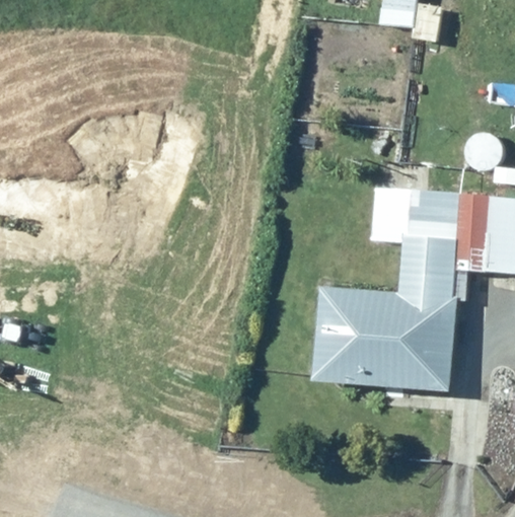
[(376,0),(376,27),(414,26),(413,0),(376,0)]
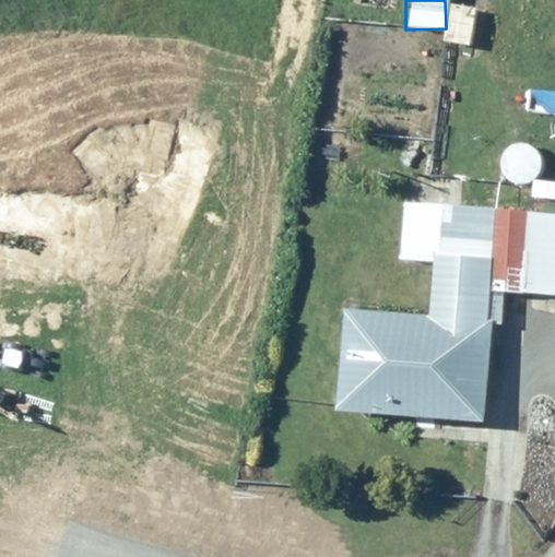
[(533,170),(533,169),(533,168),(533,167),(532,166),(532,165),(532,164),(532,163),(531,163),(531,162),(531,161),(530,161),(530,160),(529,158),(529,157),(528,157),(528,156),(527,156),(526,155),(526,154),(524,154),(523,153),(522,153),(521,153),(521,152),(520,152),(519,152),(518,152),(517,151),(516,151),(515,151),(514,151),(512,151),(511,151),(510,151),(510,152),(509,152),(508,152),(507,152),(506,153),(505,153),(505,154),(504,154),(503,155),(502,155),(502,156),(500,156),(500,157),(499,157),(499,158),(498,158),(498,160),(497,161),(497,162),(497,163),(496,163),(496,164),(496,165),(496,166),(495,167),(495,168),(495,169),(495,170),(495,172),(495,173),(496,174),(496,175),(496,176),(496,177),(497,177),(497,178),(497,179),(498,179),(498,180),(499,181),(500,182),(500,184),(502,184),(503,185),(504,186),(505,186),(505,187),(506,187),(507,187),(507,188),(508,188),(509,188),(510,188),(511,188),(512,189),(514,189),(515,189),(516,189),(517,188),(518,188),(519,188),(520,188),(521,187),(522,187),(523,186),(524,186),(526,185),(527,184),(528,182),(529,182),(529,181),(530,180),(530,179),(531,179),(531,178),(531,177),(532,176),(532,175),(532,174),(532,173),(533,173),(533,172),(533,170)]
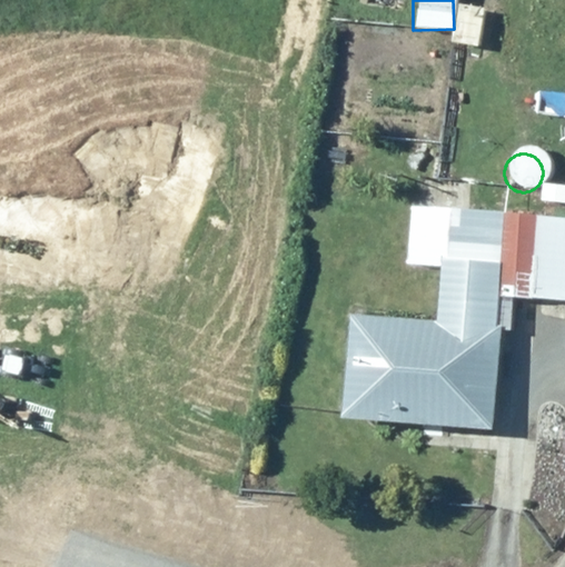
[(564,168),(543,169),(541,206),(564,207),(564,168)]
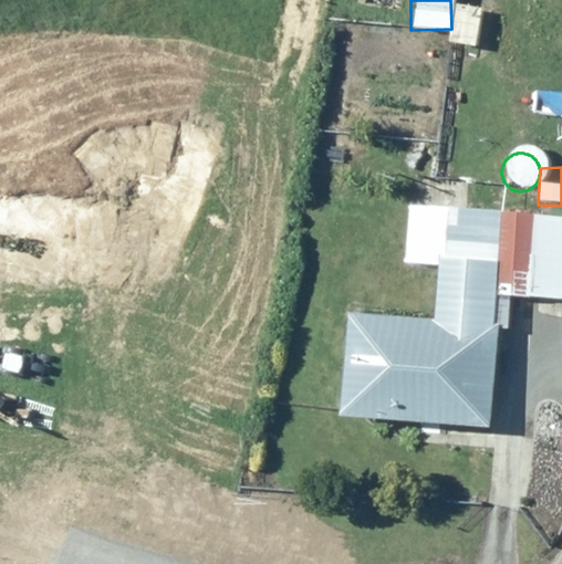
[(435,320),(349,312),(341,415),(490,427),(497,324),(491,324),(499,213),(441,211),(435,320)]
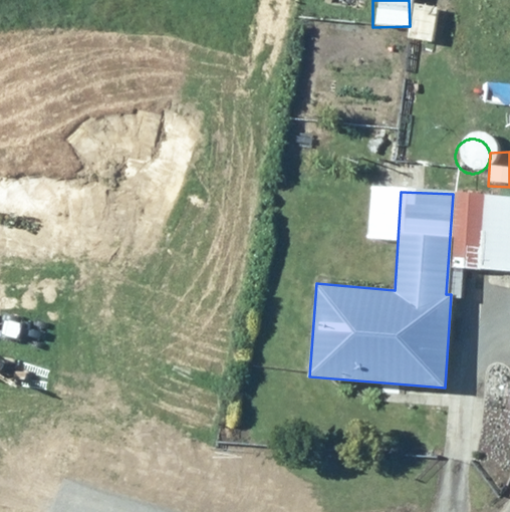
[(509,267),(509,196),(453,194),(451,264),(509,267)]
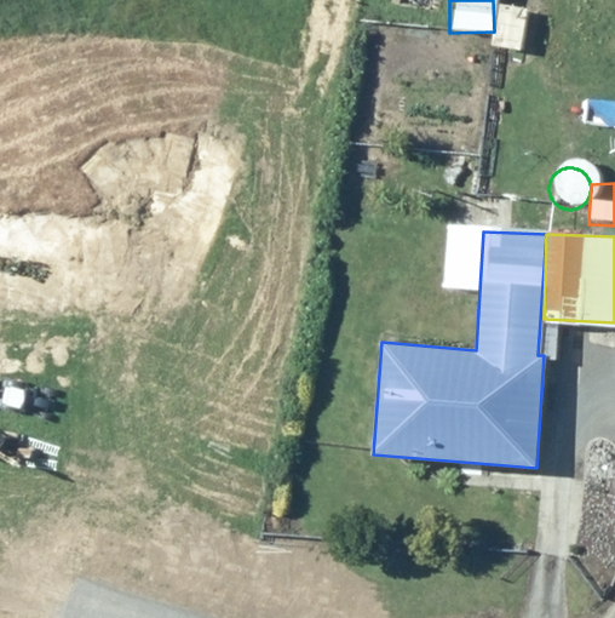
All buildings are outlined.
